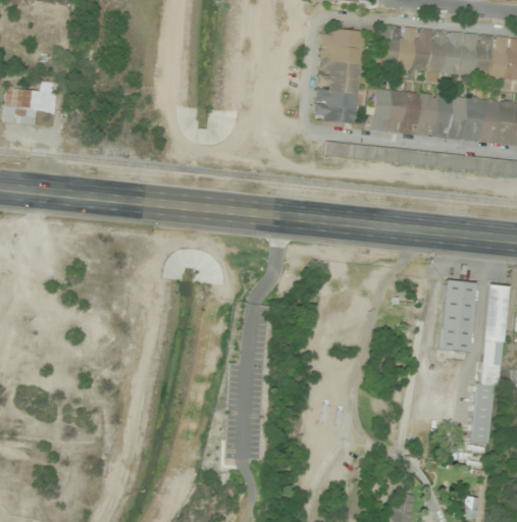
[(516,37),(384,25),(381,67),(516,79),(516,37)]
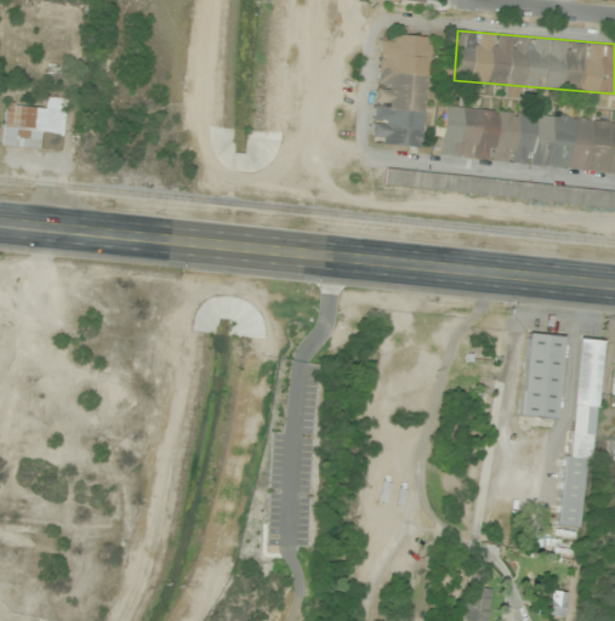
[(436,38),(386,33),(376,143),(427,148),(436,38)]
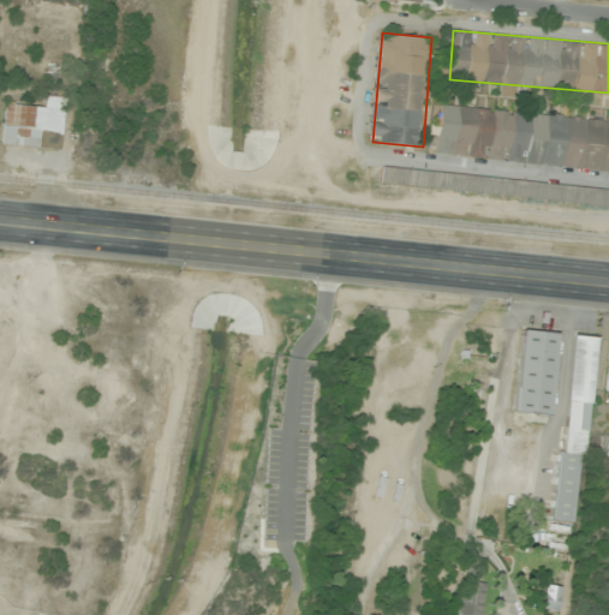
[(65,151),(71,99),(49,96),(48,108),(11,103),(6,144),(65,151)]
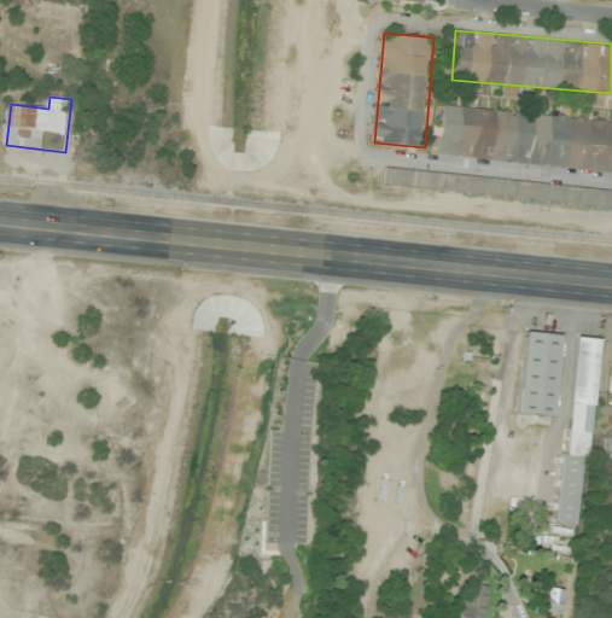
[(611,121),(444,106),(439,156),(611,170),(611,121)]
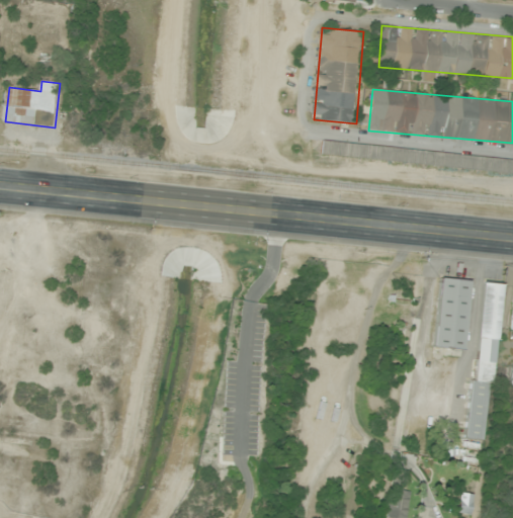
[(437,347),(467,350),(474,280),(443,277),(437,347)]
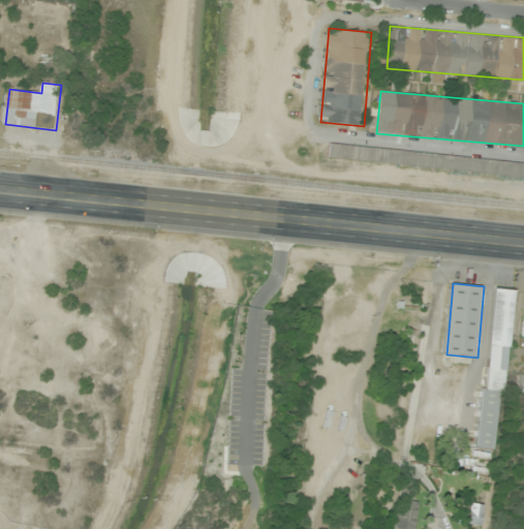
[(516,290),(496,289),(481,448),(500,450),(516,290)]
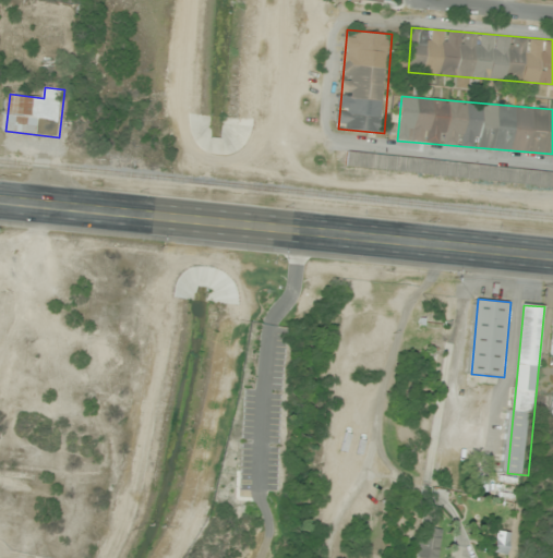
[(442,557),(446,530),(425,526),(421,557),(442,557)]
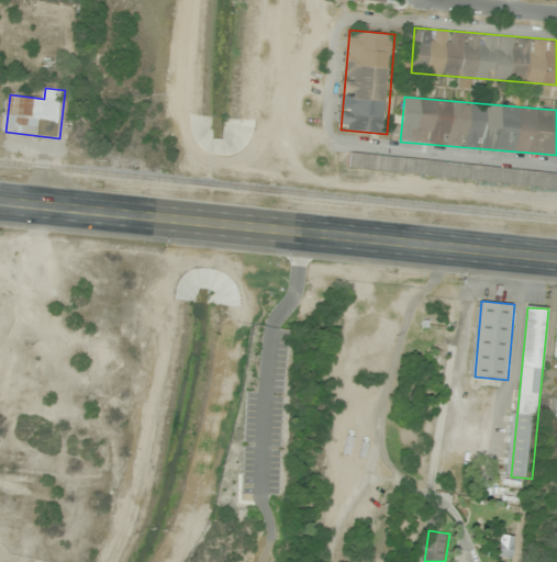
[(514,559),(516,537),(502,535),(500,558),(514,559)]
